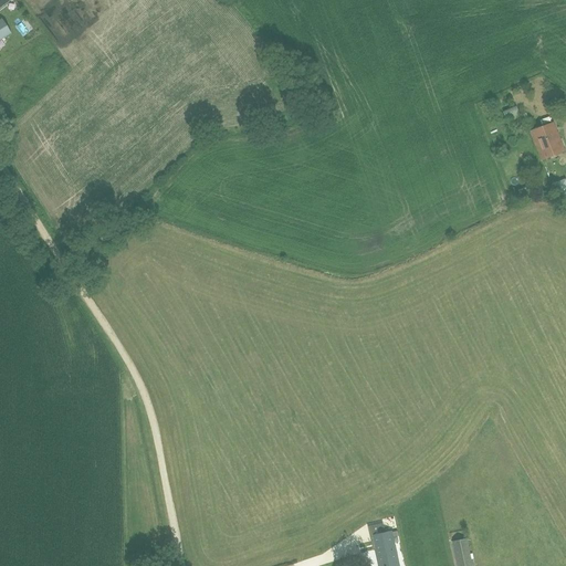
[(0,0),(0,9),(12,0),(0,0)]
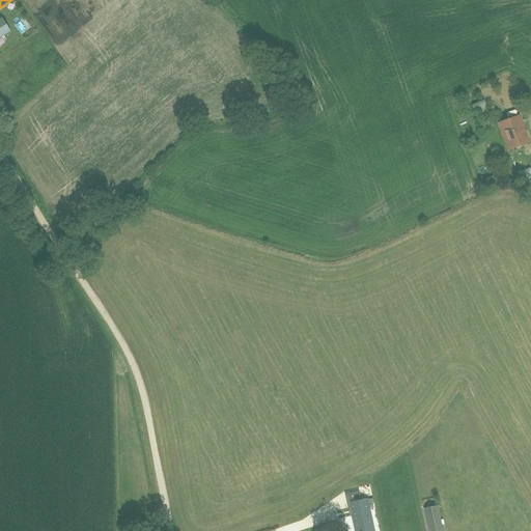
[(0,38),(3,36),(8,34),(9,33),(0,19),(0,38)]
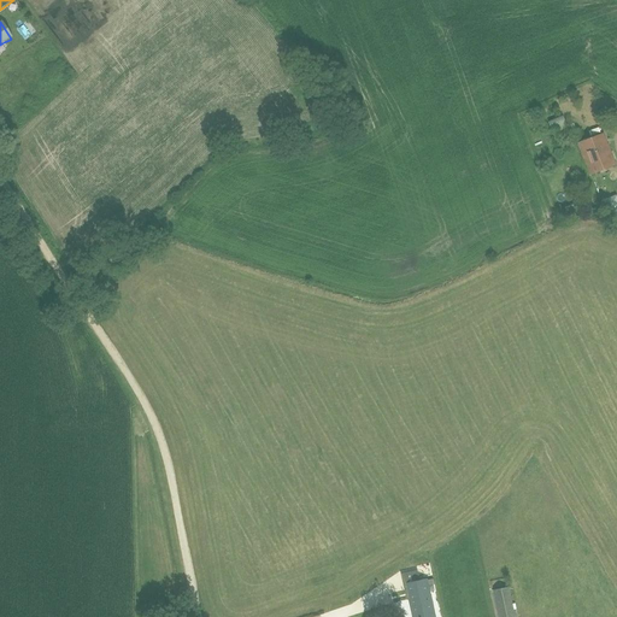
[(615,165),(603,134),(577,144),(591,175),(615,165)]
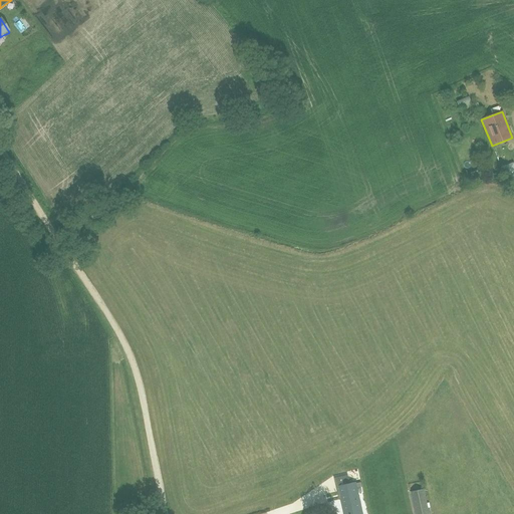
[(349,485),(339,487),(341,499),(344,513),(360,513),(361,513),(355,484),(349,485)]
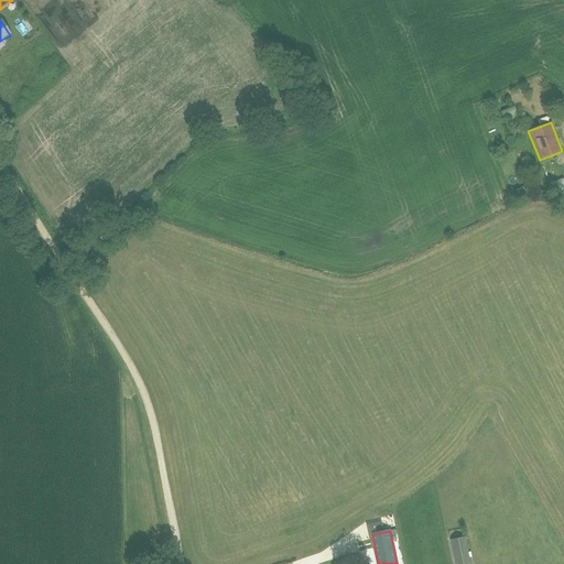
[(470,563),(466,538),(449,541),(454,563),(470,563)]
